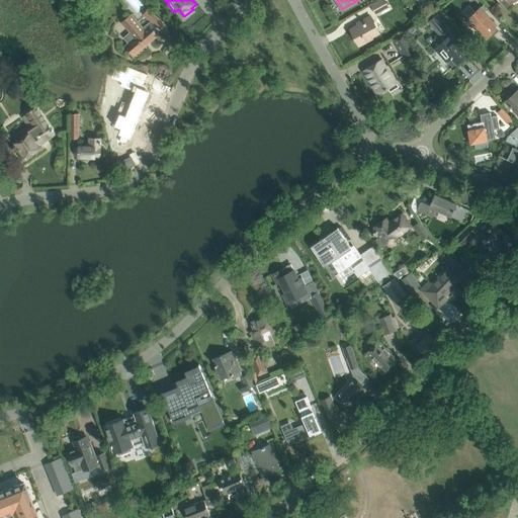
[(376,13),(389,7),(384,0),(379,0),(371,5),(376,13)]
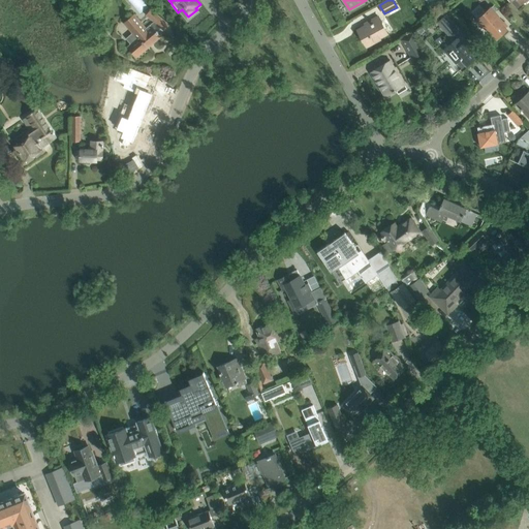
[(476,19),(481,25),(489,33),(491,32),(497,38),(506,29),(500,22),(501,20),(490,8),(476,19)]
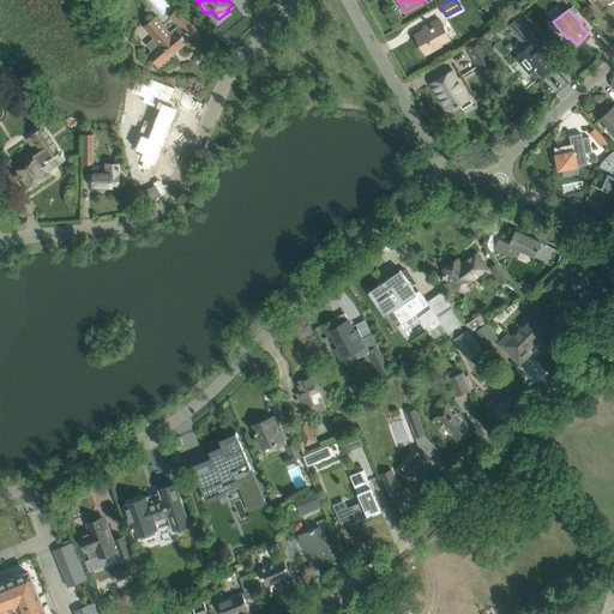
[(144,28),(148,31),(154,38),(146,44),(151,52),(149,54),(157,64),(173,49),(174,52),(176,52),(186,43),(181,37),(187,32),(191,35),(196,29),(184,18),(175,11),(169,17),(179,25),(169,32),(156,17),(144,28)]
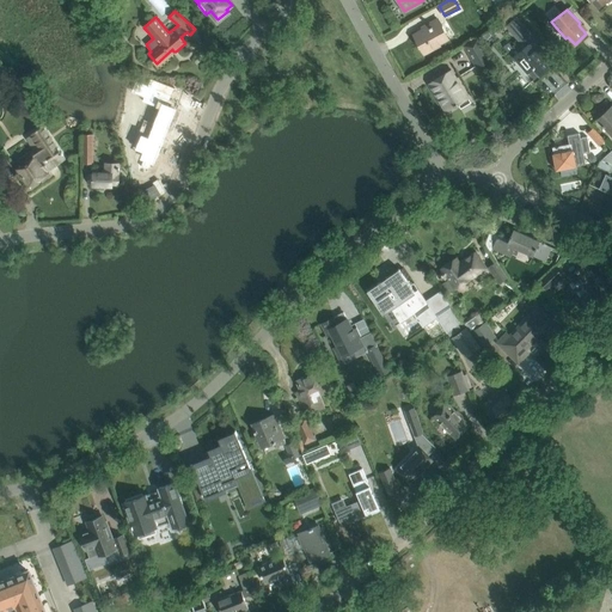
[(525,48),(514,57),(527,73),(533,68),(540,75),(551,65),(549,62),(552,60),(554,61),(554,60),(548,54),(546,55),(531,38),(534,36),(516,16),(506,25),(525,48)]
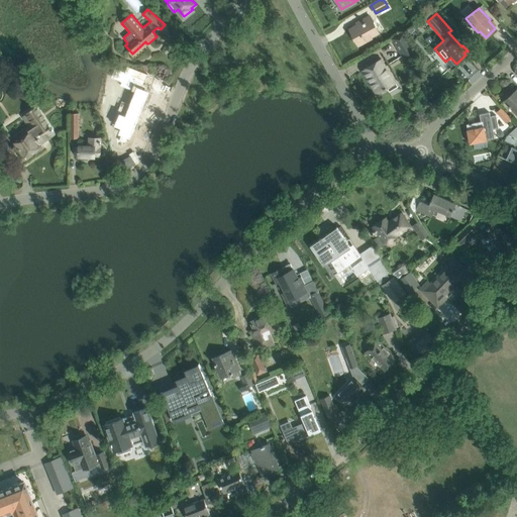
[(358,45),(367,41),(365,37),(370,35),(371,37),(379,33),(370,16),(362,20),(363,21),(349,29),(358,45)]
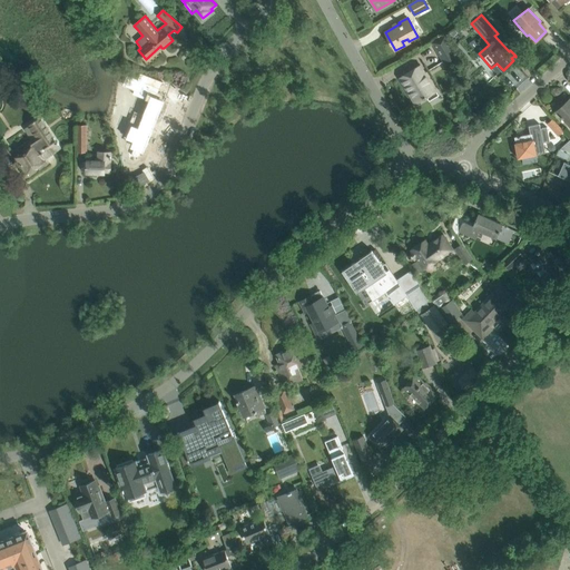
[(432,42),(439,53),(444,64),(458,56),(445,35),(432,42)]
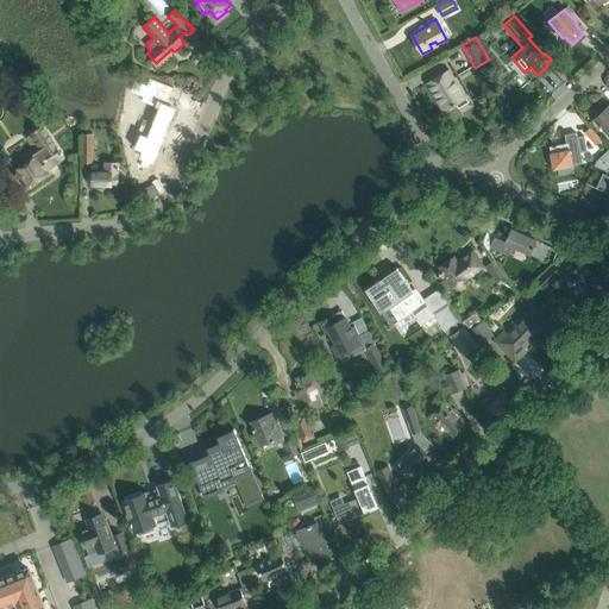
[(451,79),(446,71),(426,83),(432,93),(434,92),(445,111),(457,104),(457,99),(464,95),(465,98),(466,98),(453,77),(451,79)]
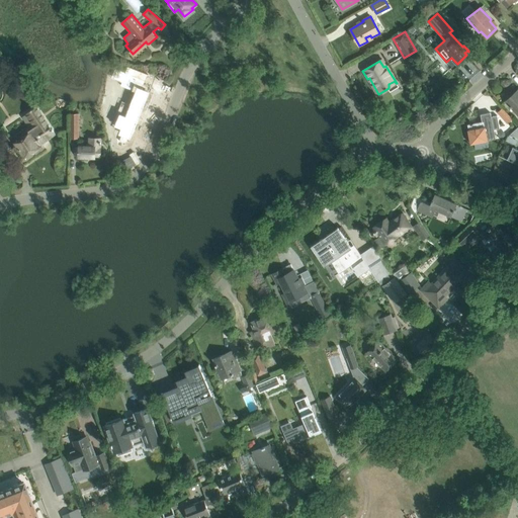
[(124,130),(116,150),(118,156),(123,145),(130,147),(131,146),(133,139),(136,140),(143,121),(144,121),(149,108),(146,107),(151,94),(147,92),(153,76),(133,68),(131,73),(119,69),(115,79),(141,89),(131,115),(120,111),(114,126),(124,130)]
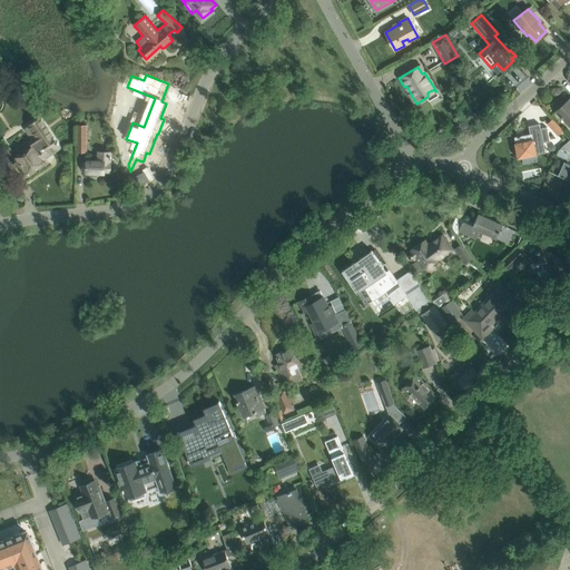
[(561,117),(562,118),(563,118),(569,125),(569,98),(557,111),(562,116),(561,117)]
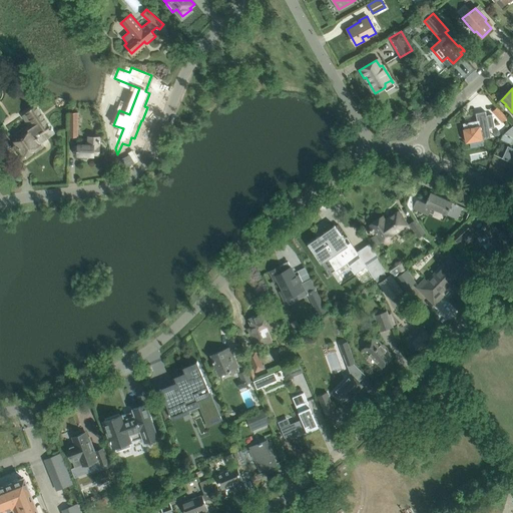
[(41,143),(55,134),(36,105),(25,113),(33,124),(27,129),(29,131),(14,141),(23,155),(39,145),(38,144),(41,142),(41,143)]
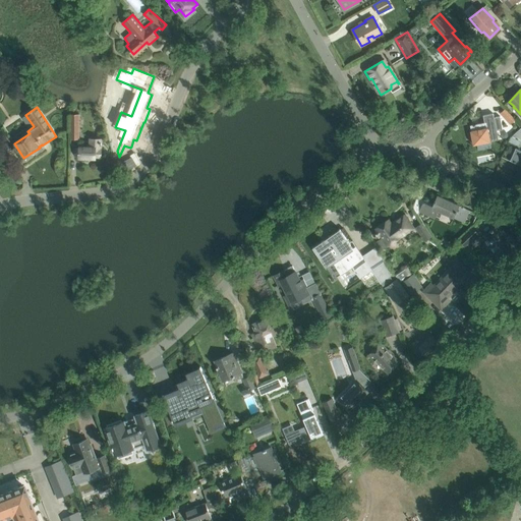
[(514,120),(505,110),(500,114),(510,124),(514,120)]
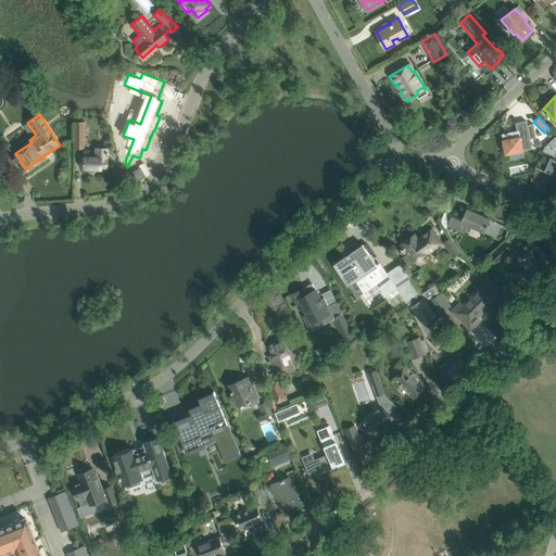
[(505,134),(502,134),(503,139),(503,140),(505,154),(523,151),(532,149),(530,139),(536,138),(533,124),(527,125),(526,121),(516,123),(517,131),(507,133),(505,133),(505,134)]
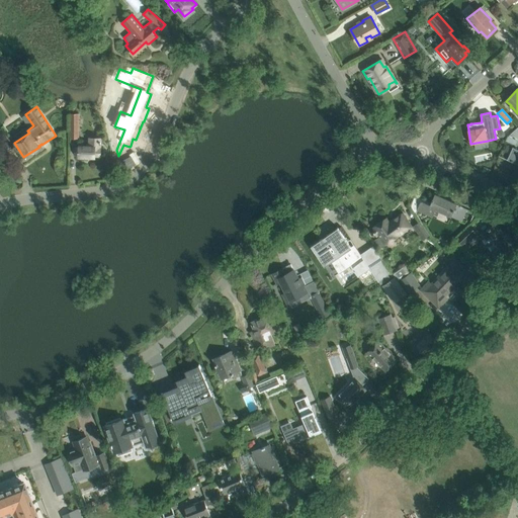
[(78,138),(79,113),(71,113),(70,138),(78,138)]
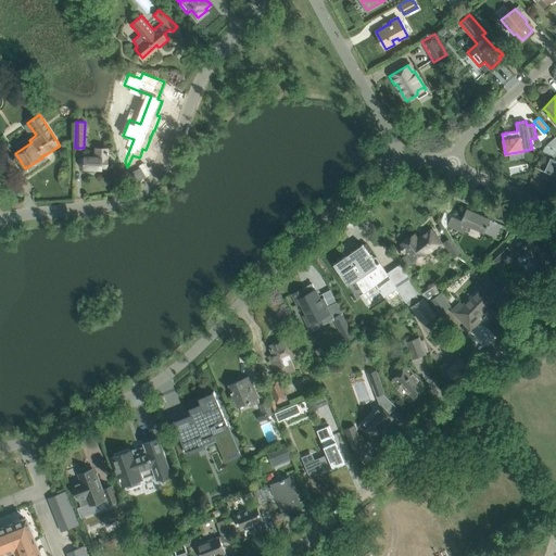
[(555,135),(548,143),(544,147),(543,151),(546,153),(554,156),(555,151),(555,135)]
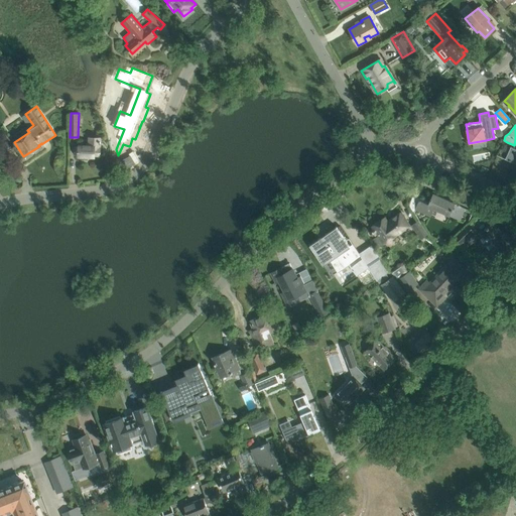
[(76,147),(76,154),(79,154),(79,156),(94,157),(94,155),(99,155),(100,144),(101,141),(100,141),(100,138),(89,138),(89,145),(79,145),(79,147),(76,147)]
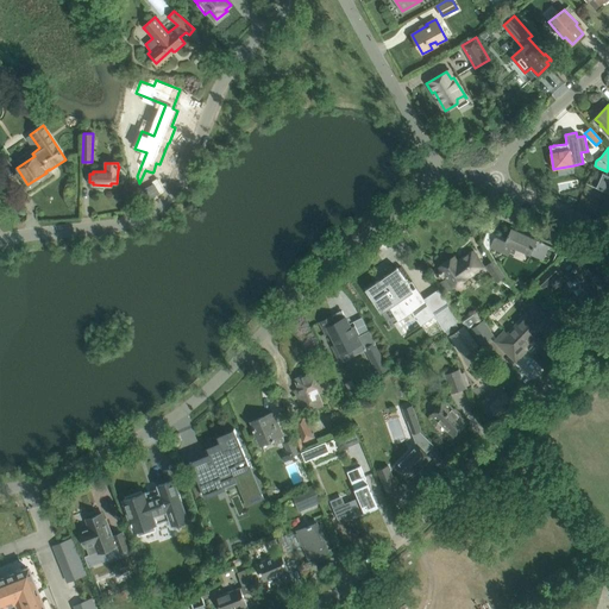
[(608,176),(602,174),(601,177),(596,188),(608,194),(608,176)]
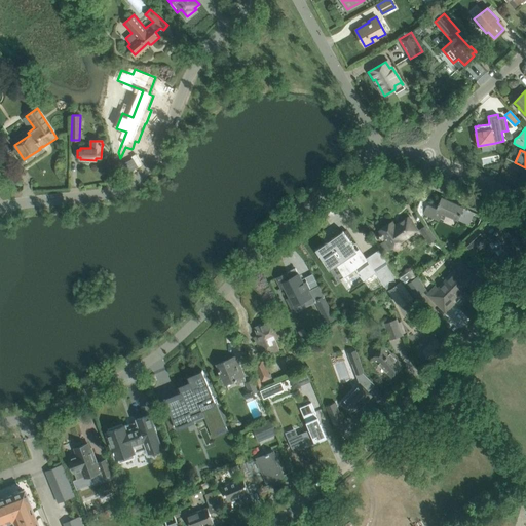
[(437,207),(421,199),(417,211),(421,217),(423,214),(439,221),(442,213),(458,220),(458,219),(468,223),(473,212),(463,208),(442,197),(437,207)]
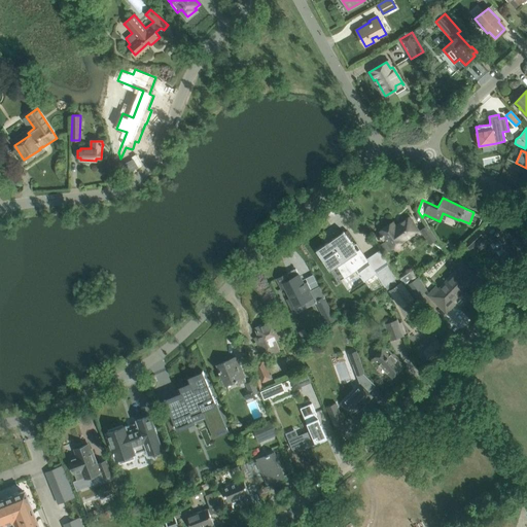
[(421,234),(410,217),(396,226),(393,221),(380,231),(381,232),(378,234),(380,236),(378,237),(380,239),(381,238),(383,241),(385,239),(386,240),(380,244),(386,253),(392,249),(412,236),(414,239),(421,234)]
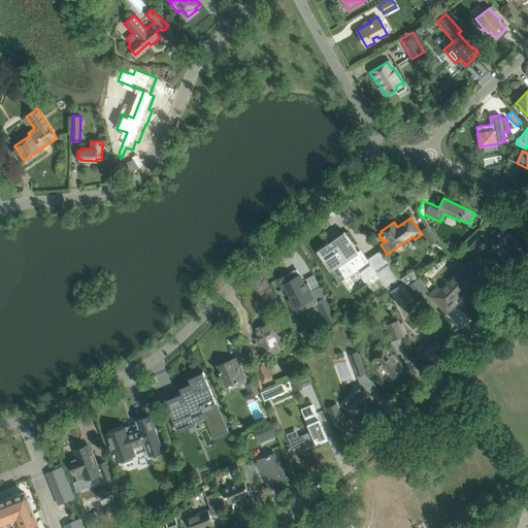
[(428,225),(420,230),(430,244),(437,239),(428,225)]
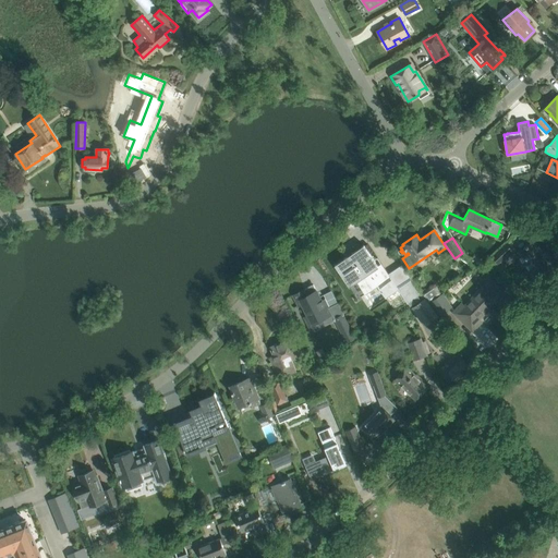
[(534,240),(521,251),(520,252),(541,277),(557,263),(549,255),(548,256),(534,240)]
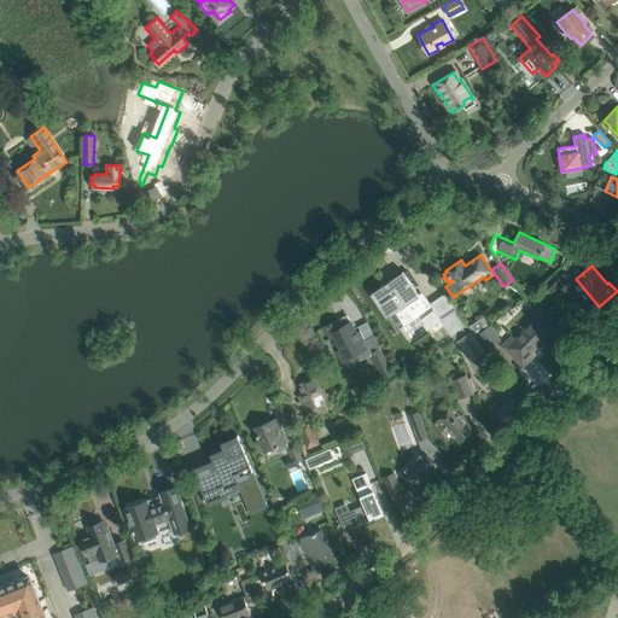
[(552,292),(567,278),(560,270),(544,286),(552,292)]
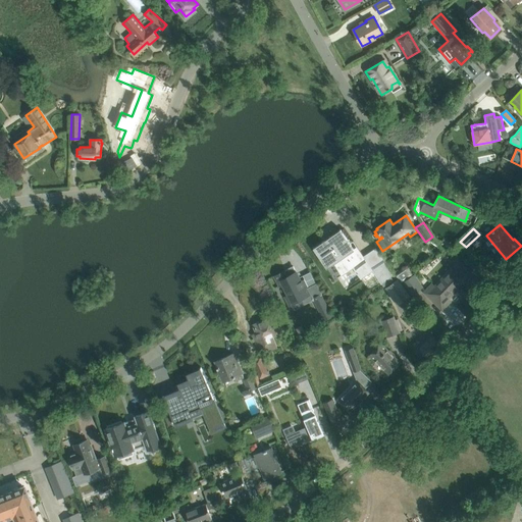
[(322,243),(314,249),(315,250),(314,250),(327,268),(334,263),(337,261),(346,272),(365,259),(363,256),(357,248),(354,250),(341,229),(322,243)]
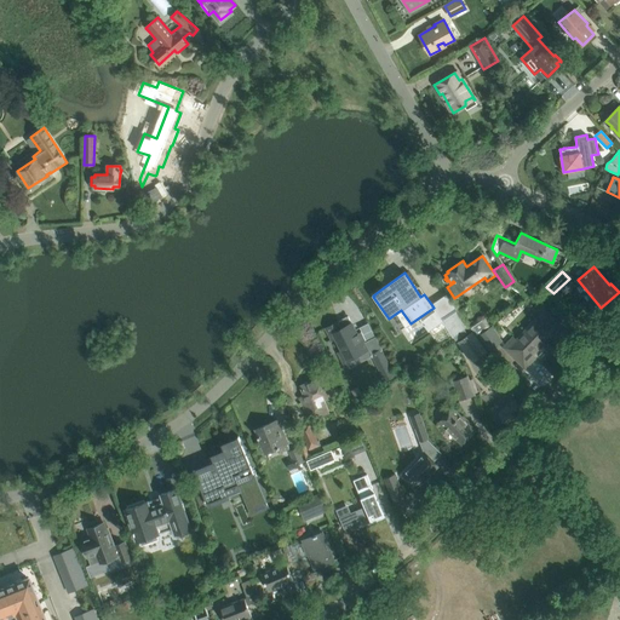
[(447,294),(431,304),(434,308),(442,320),(453,337),(469,326),(458,310),(447,294)]
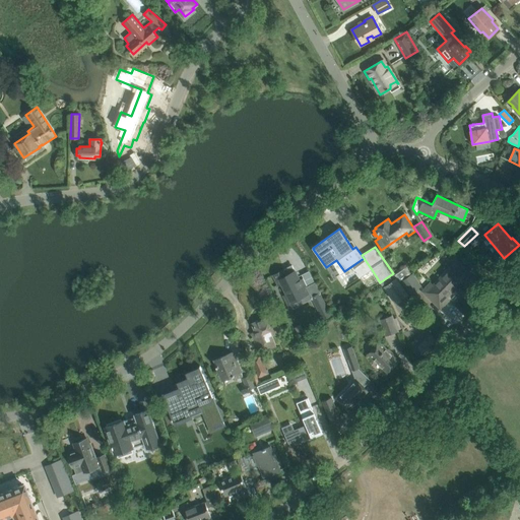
[(421,290),(425,294),(440,309),(449,300),(446,298),(457,286),(465,294),(475,282),(464,271),(465,269),(457,261),(434,284),(431,282),(421,290)]
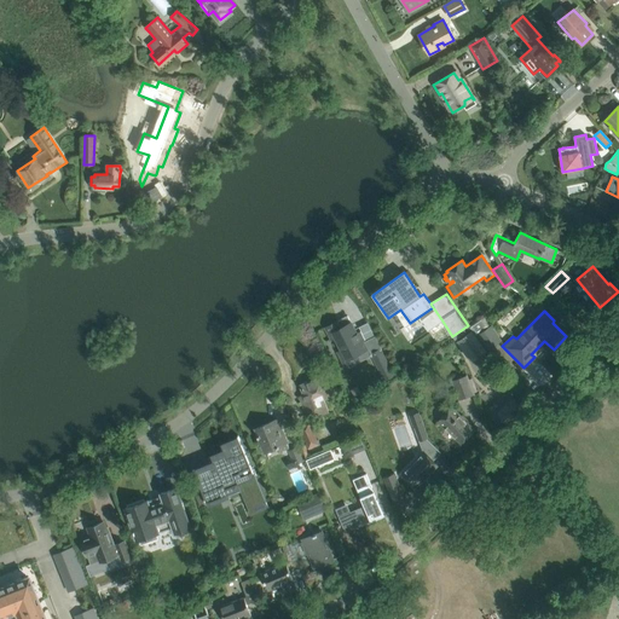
[(347,316),(325,328),(331,340),(335,339),(341,350),(337,352),(346,368),(358,362),(356,356),(362,352),(368,348),(370,354),(371,353),(381,350),(382,348),(375,335),(374,336),(364,341),(363,339),(360,340),(357,334),(354,330),(356,330),(354,327),(353,328),(351,323),(347,316)]
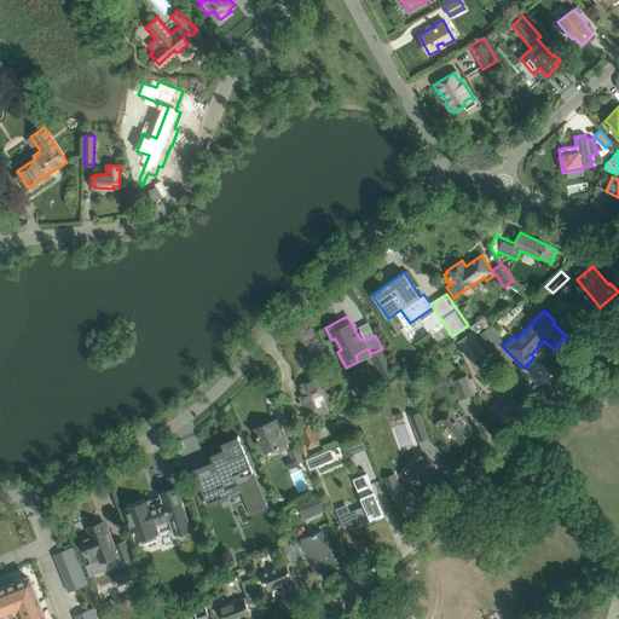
[(489,327),(486,323),(485,318),(481,316),(478,317),(475,320),(468,325),(475,335),(489,327)]
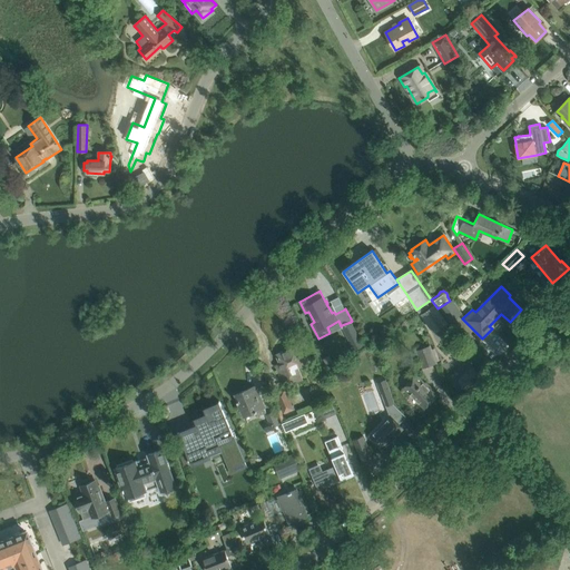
[(451,301),(440,308),(440,310),(445,317),(450,323),(454,318),(461,314),(451,301)]
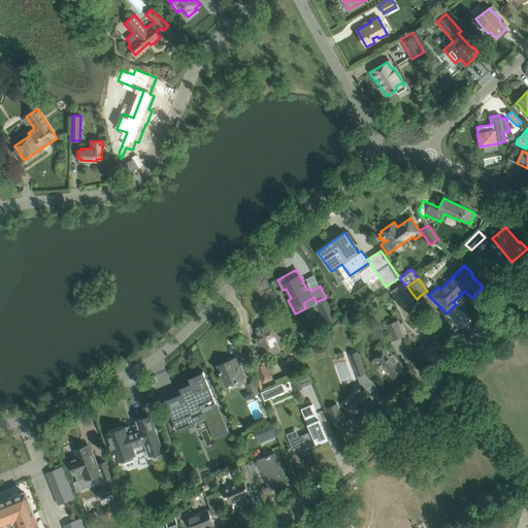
[(389,293),(401,309),(415,300),(402,283),(389,293)]
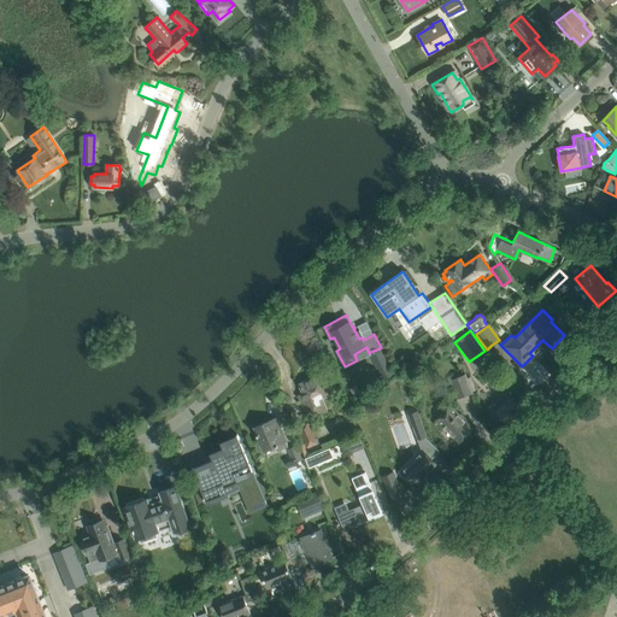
[(370,352),(380,370),(383,378),(392,374),(380,348),(370,352)]
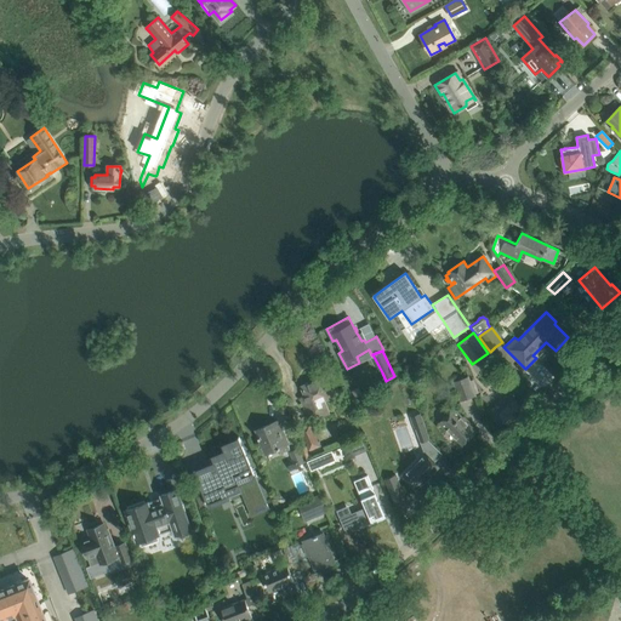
[(461,400),(474,394),(468,377),(454,382),(461,400)]
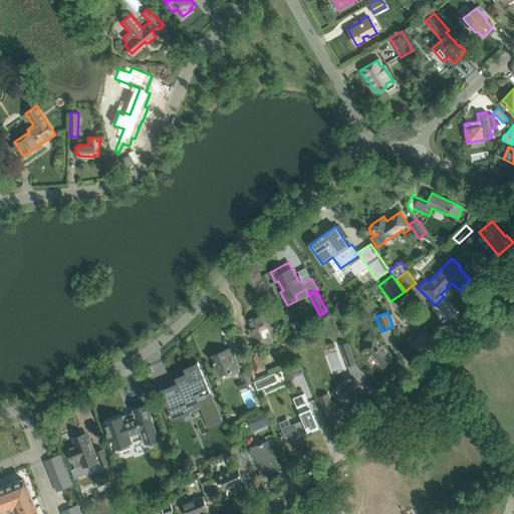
[(250,333),(254,342),(256,347),(263,344),(262,340),(270,337),(268,331),(279,326),(276,319),(270,322),(267,313),(250,320),(254,331),(250,333)]
